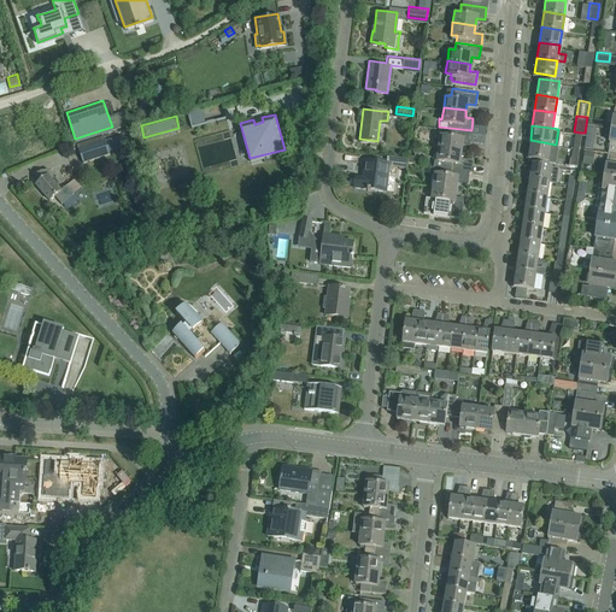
[(470,142),(471,130),(439,127),(439,133),(438,145),(461,148),(462,141),(470,142)]
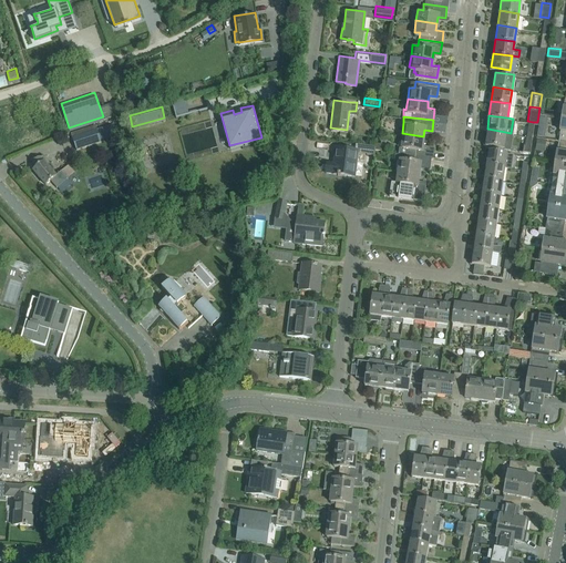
[(70,130),(75,146),(100,139),(100,137),(115,132),(112,121),(96,126),(94,122),(70,130)]
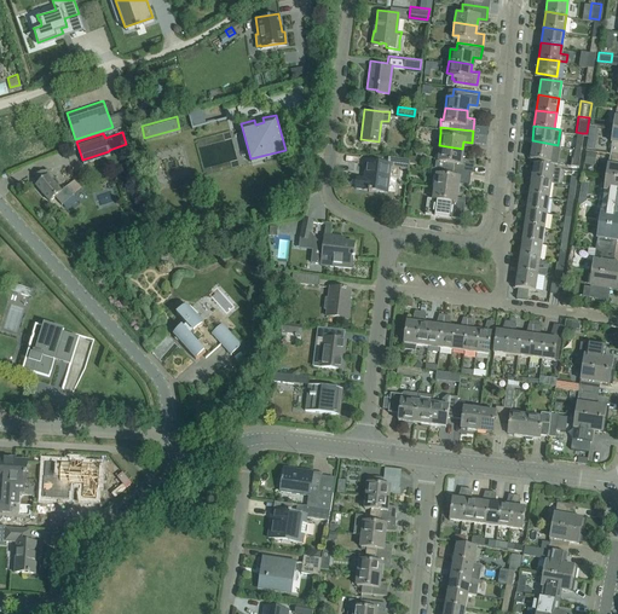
[(549,158),(552,144),(532,140),(530,156),(549,158)]
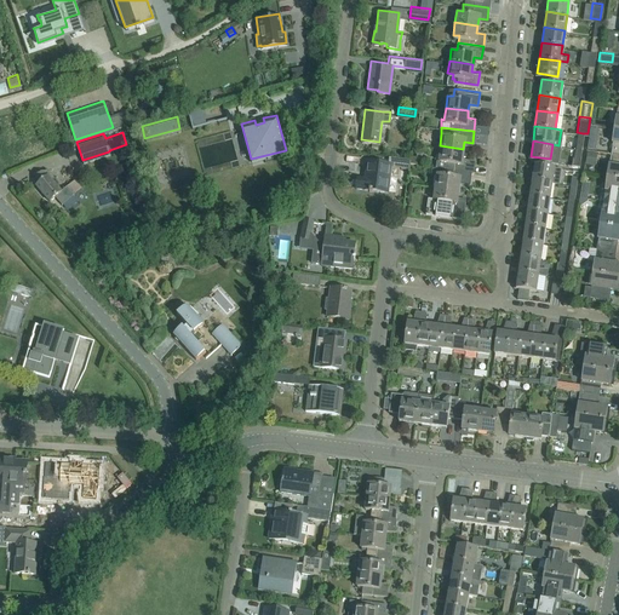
[(462,156),(463,149),(440,145),(437,160),(435,159),(435,165),(443,166),(469,170),(473,170),(475,157),(462,156)]
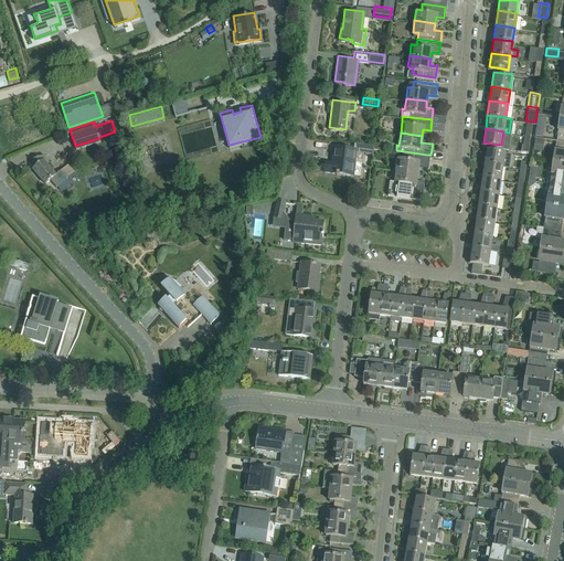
[(527,149),(529,135),(523,135),(519,134),(518,140),(522,140),(521,148),(527,149)]
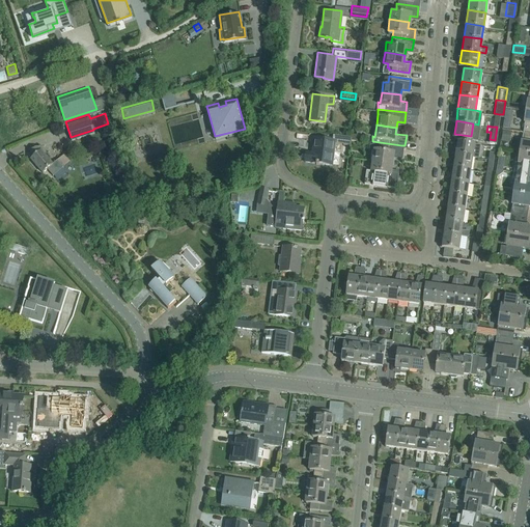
[(510,128),(502,127),(500,138),(508,139),(510,128)]
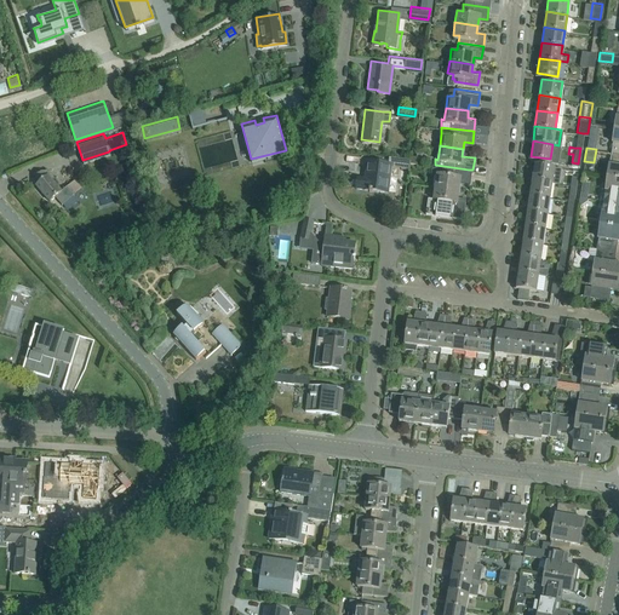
[(618,150),(611,150),(607,174),(618,174),(618,150)]
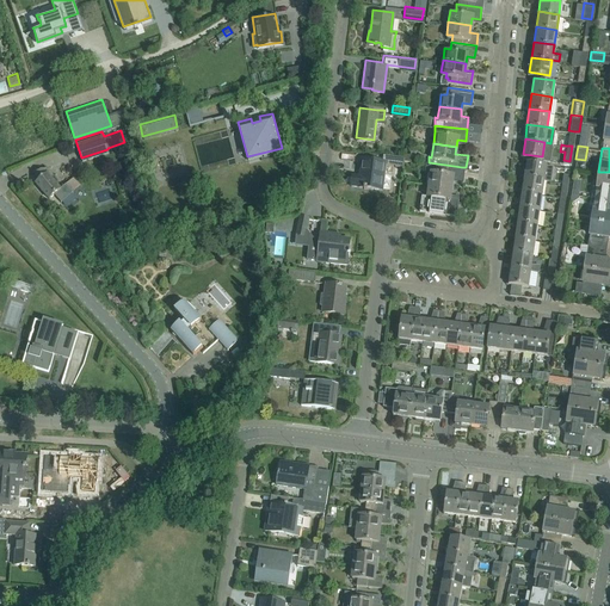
[(381,186),(384,160),(402,162),(404,158),(404,154),(382,152),(381,159),(361,156),(358,173),(351,172),(350,183),(363,184),(363,185),(365,185),(381,186)]
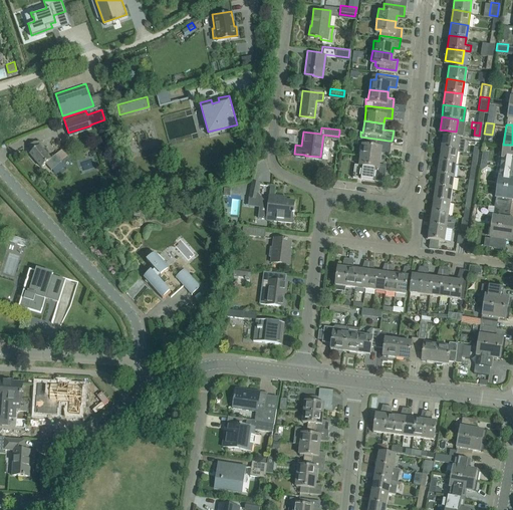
[(457,150),(459,137),(442,134),(440,147),(457,150)]
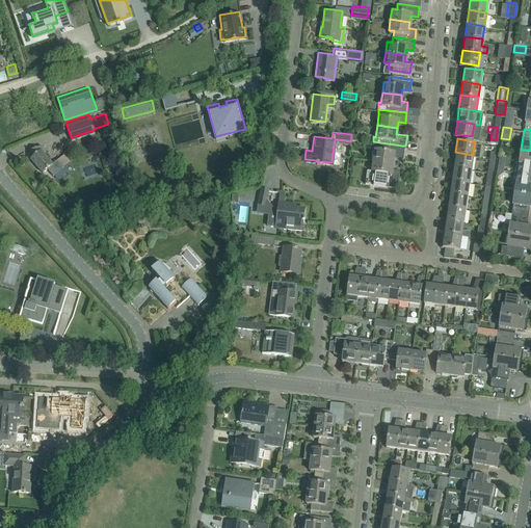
[(400,156),(402,146),(380,142),(379,148),(374,148),(373,158),(392,161),(393,155),(400,156)]
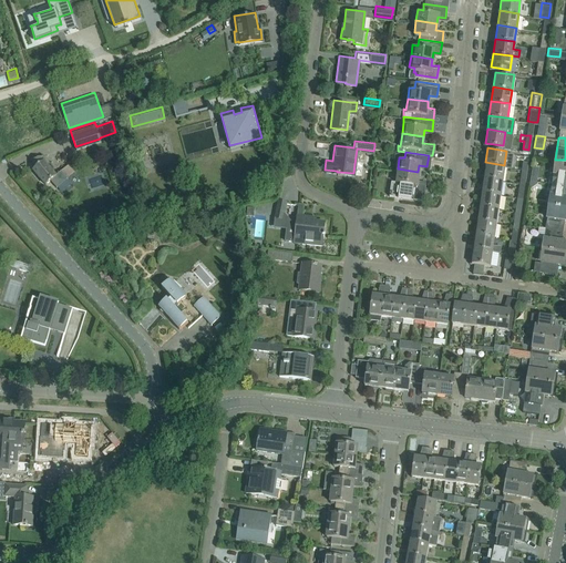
[(54,172),(50,165),(43,157),(41,153),(31,156),(33,165),(32,166),(39,175),(44,182),(50,177),(55,184),(67,175),(60,167),(54,172)]
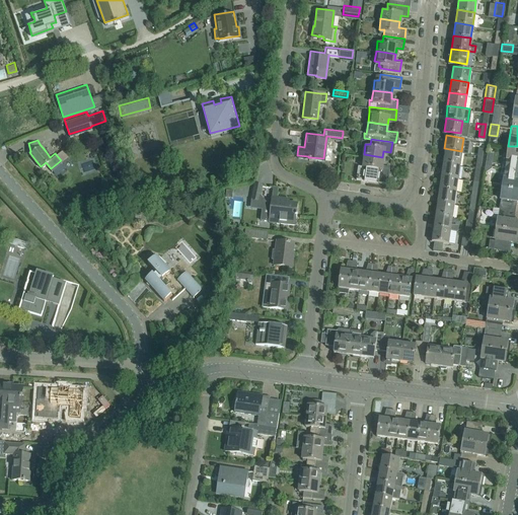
[(517,146),(508,146),(505,166),(517,167),(517,146)]
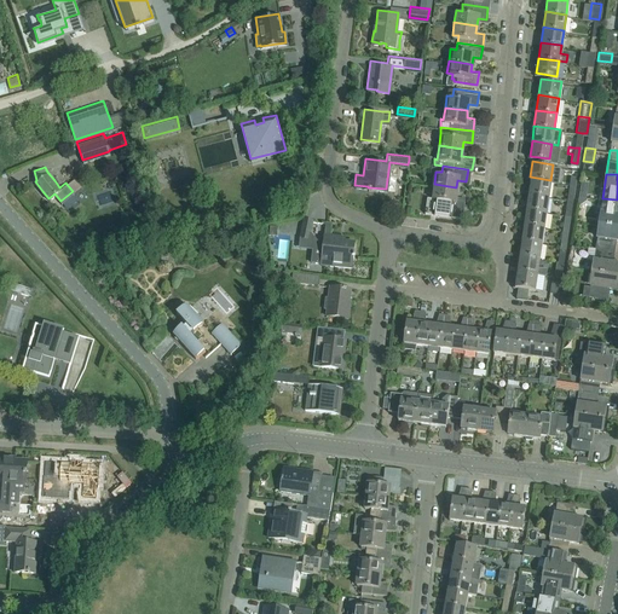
[(548,195),(550,180),(530,177),(527,192),(548,195)]
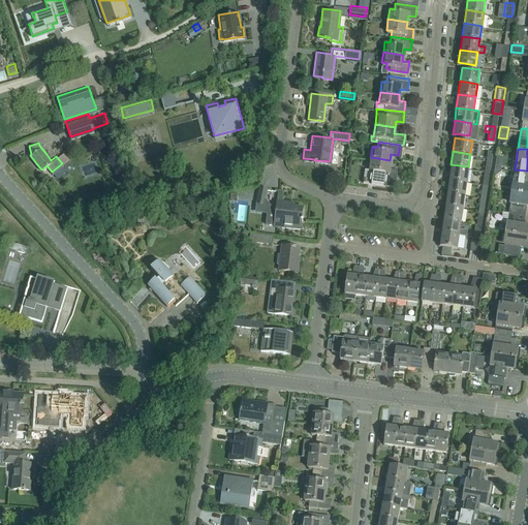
[(390,165),(390,160),(371,157),(369,167),(365,166),(362,180),(374,181),(394,184),(397,166),(390,165)]
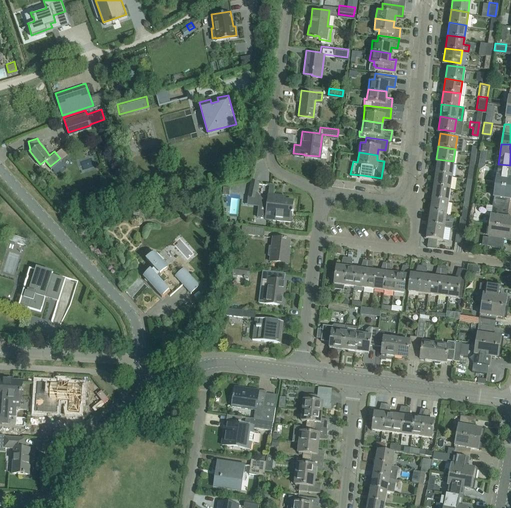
[(451,174),(453,161),(436,159),(434,172),(451,174)]
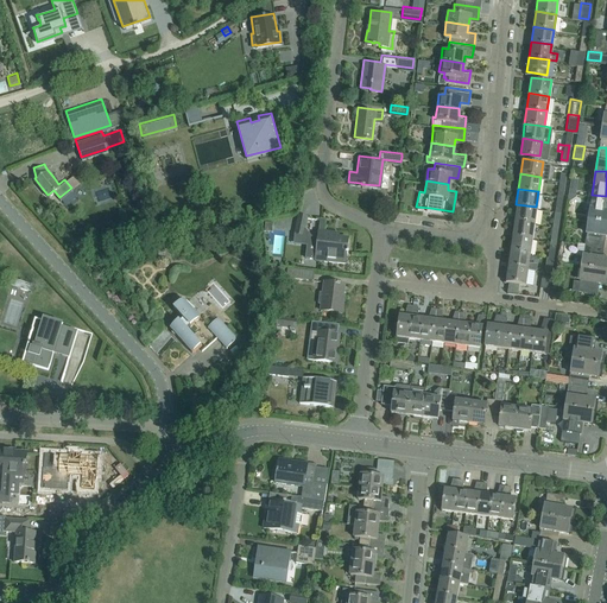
[(606,196),(592,195),(588,217),(606,220),(606,196)]
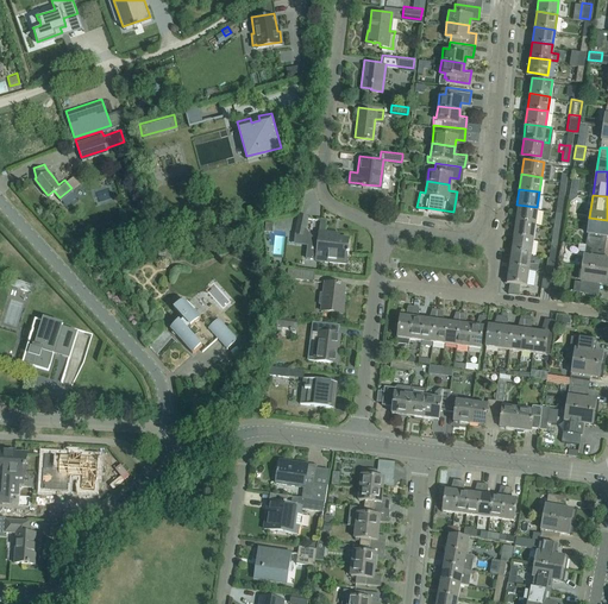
[(534,222),(537,207),(516,205),(515,219),(534,222)]
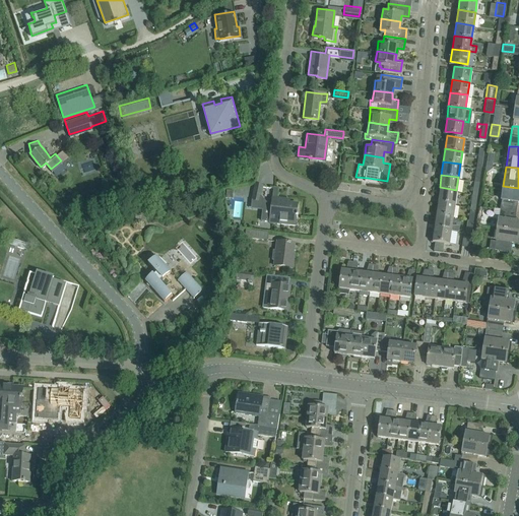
[(262,183),(254,181),(251,197),(259,199),(262,183)]
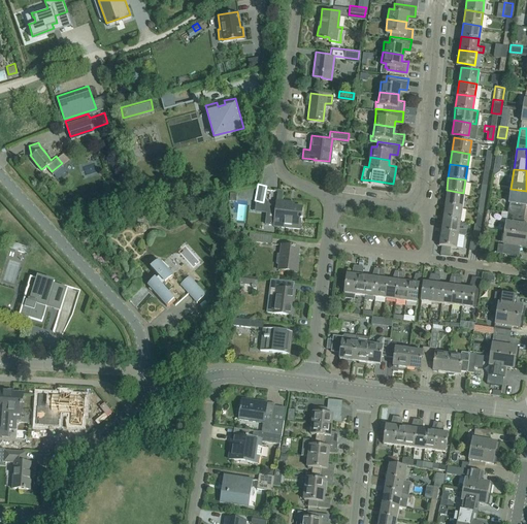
[(526,191),(511,189),(507,209),(523,211),(524,202),(526,202),(526,191)]
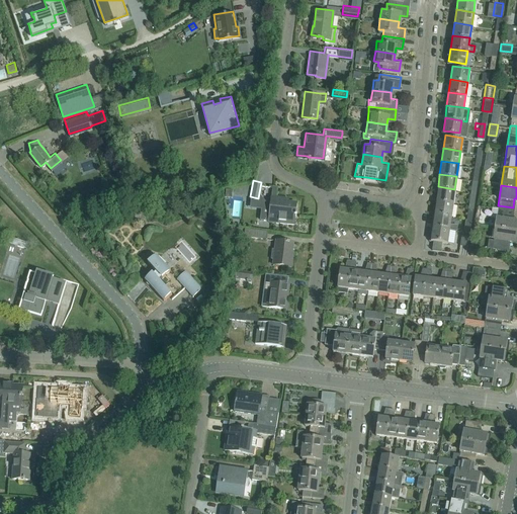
[(452,202),(454,189),(438,186),(436,199),(452,202)]
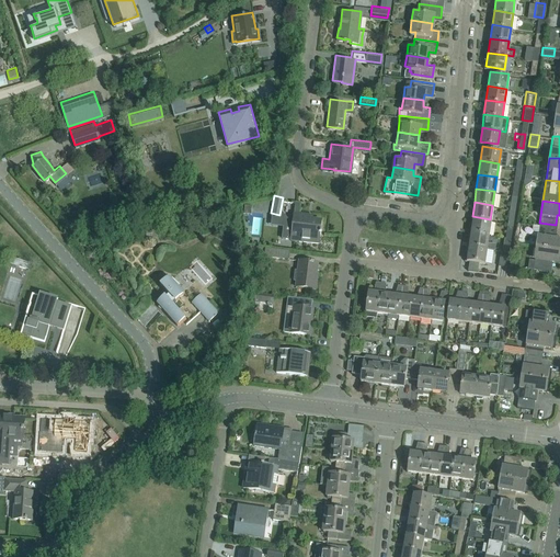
[(283,224),(281,236),(318,240),(319,230),(320,230),(320,228),(319,228),(320,217),(306,216),(307,212),(293,211),(292,225),(283,224)]
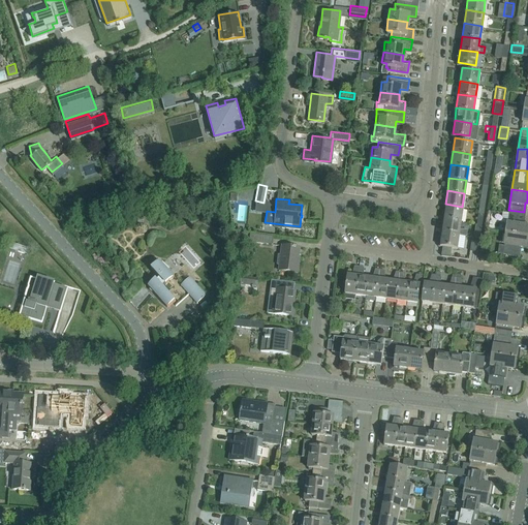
[(461,219),(462,207),(445,204),(443,217),(461,219)]
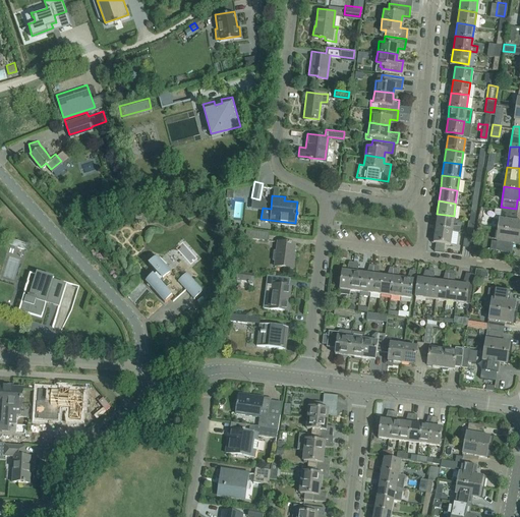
[(516,210),(516,209),(501,207),(498,227),(519,230),(519,219),(514,219),(515,210),(516,210)]
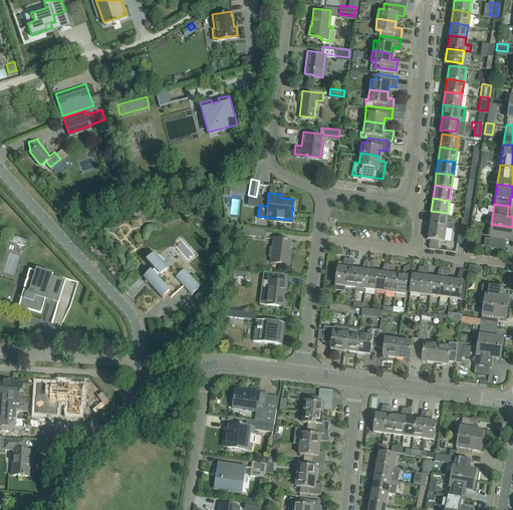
[(446,226),(448,213),(431,211),(429,224),(446,226)]
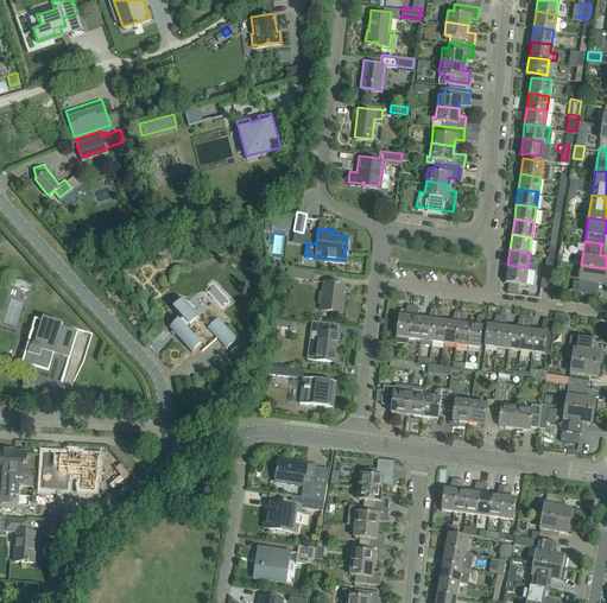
[(525,283),(528,267),(507,265),(505,279),(525,283)]
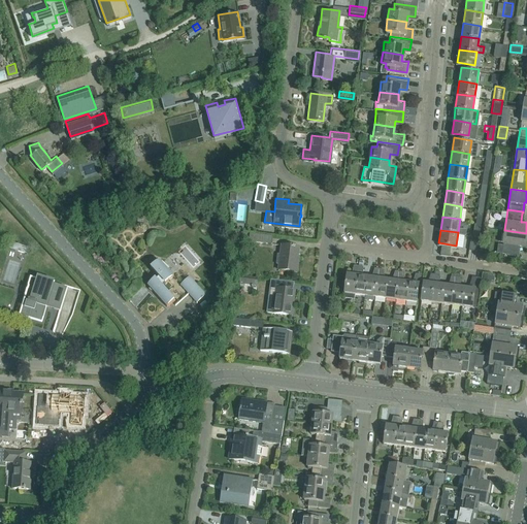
[(526,243),(526,233),(504,230),(501,251),(517,253),(518,242),(526,243)]
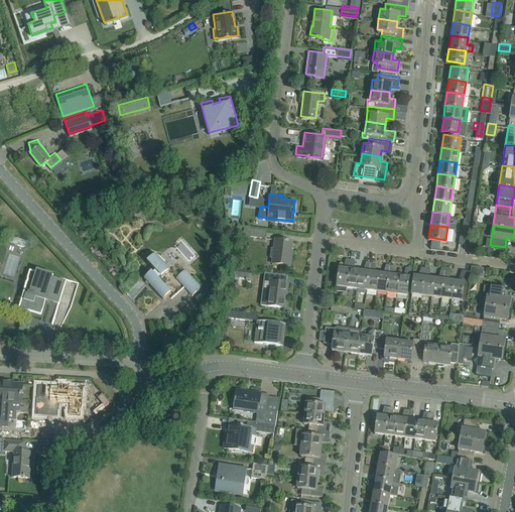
[(242,233),(264,236),(265,228),(243,226),(242,233)]
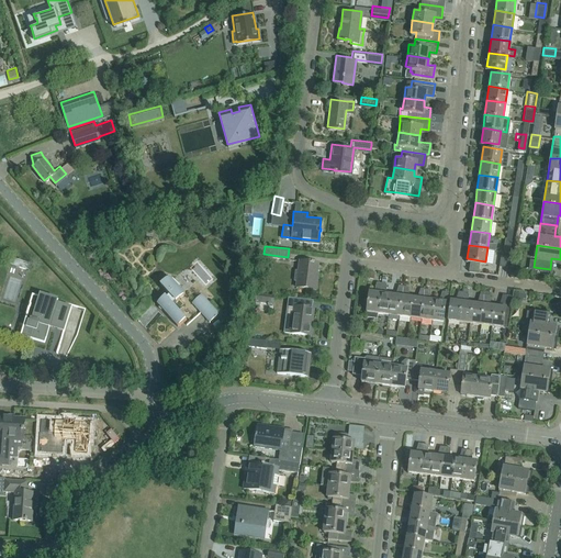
[(506,265),(508,250),(503,249),(501,249),(498,264),(506,265)]
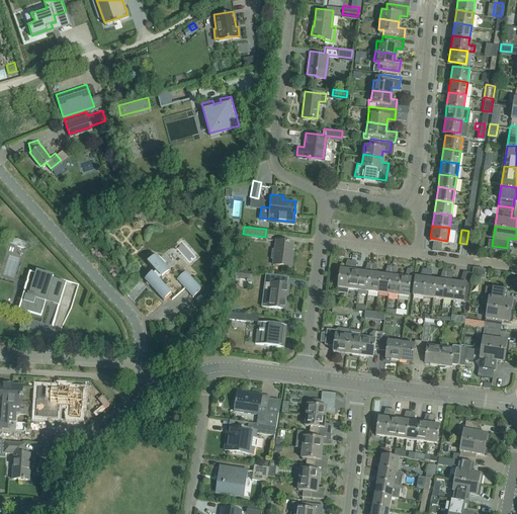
[(27,240),(9,234),(7,241),(13,243),(15,237),(26,240),(24,246),(25,246),(27,240)]
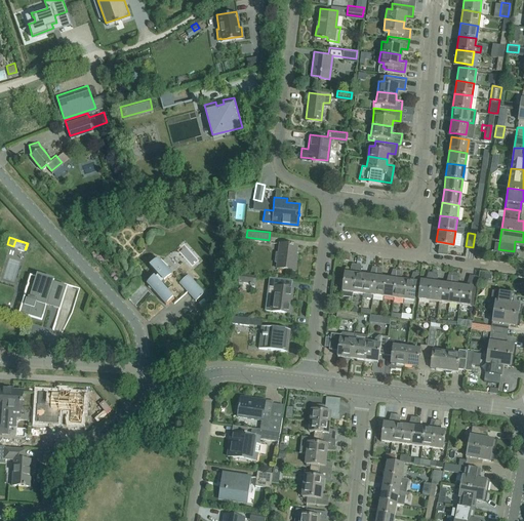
[(294,258),(296,243),(280,241),(277,265),(294,268),(295,258),(294,258)]
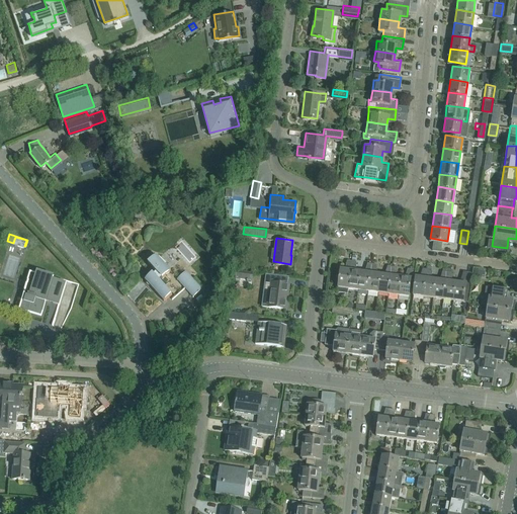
[(158,278),(165,272),(166,273),(169,270),(168,269),(169,267),(164,261),(166,260),(158,253),(157,254),(155,252),(147,259),(155,268),(152,271),(151,270),(144,276),(146,279),(145,280),(148,282),(149,282),(163,297),(170,291),(158,278)]
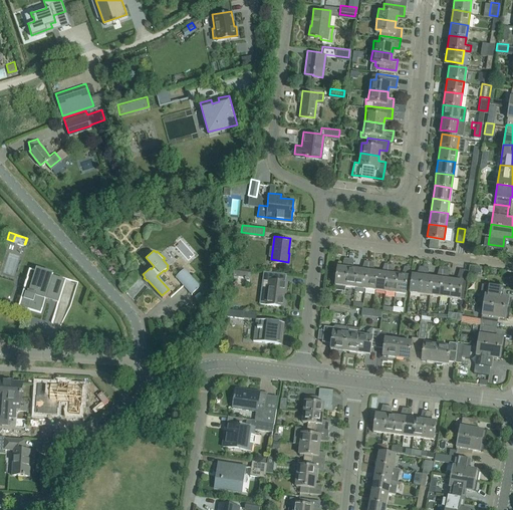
[(343,288),(344,283),(347,256),(343,255),(341,264),(336,264),(333,287),(343,288)]
